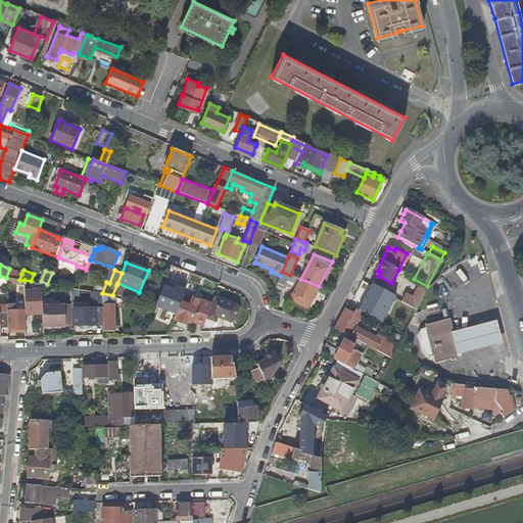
[(14,272),(12,278),(19,280),(21,274),(14,272)]
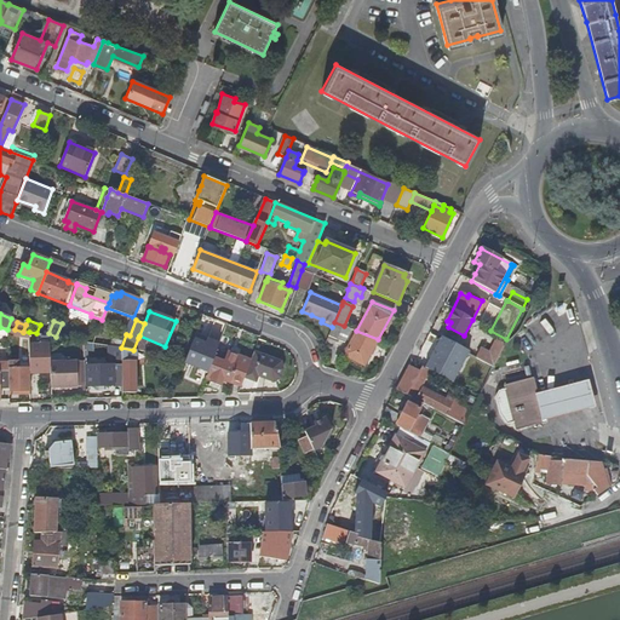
[(345,343),(350,328),(344,326),(334,322),(332,327),(328,337),(345,343)]
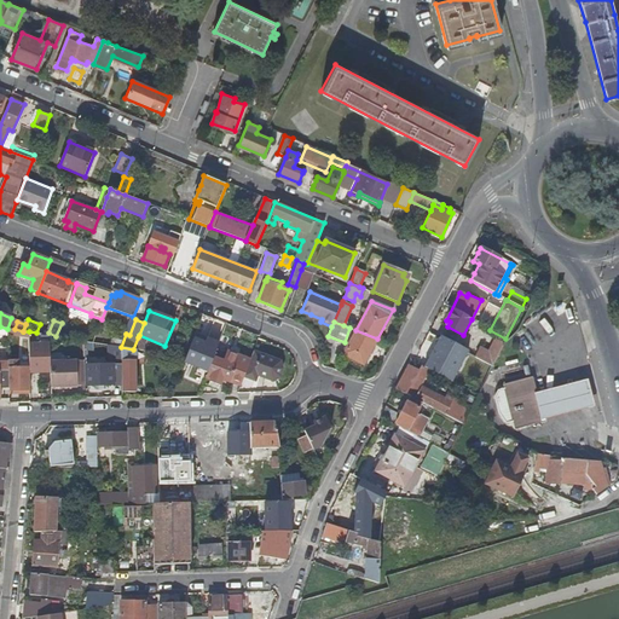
[(364,365),(377,339),(356,330),(343,353),(364,365)]
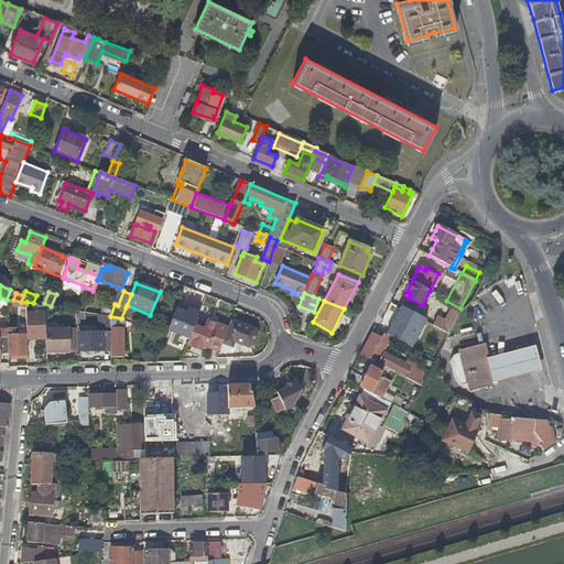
[(40,336),(41,339),(46,339),(45,329),(45,305),(36,304),(36,308),(38,314),(26,314),(26,325),(33,325),(34,336),(40,336)]
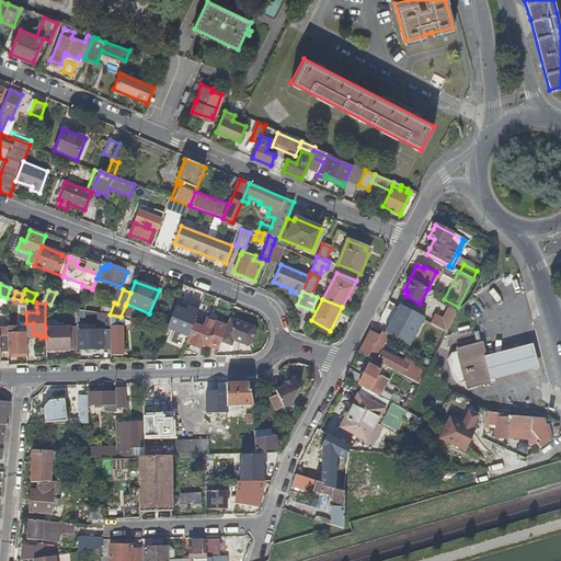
[(399,305),(387,328),(384,333),(390,336),(409,347),(424,318),(399,305)]
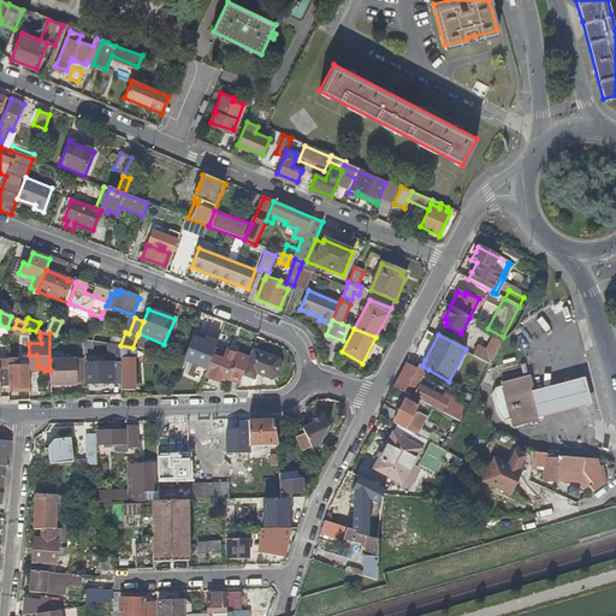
[(137,336),(132,348),(135,348),(141,349),(144,338),(137,336)]
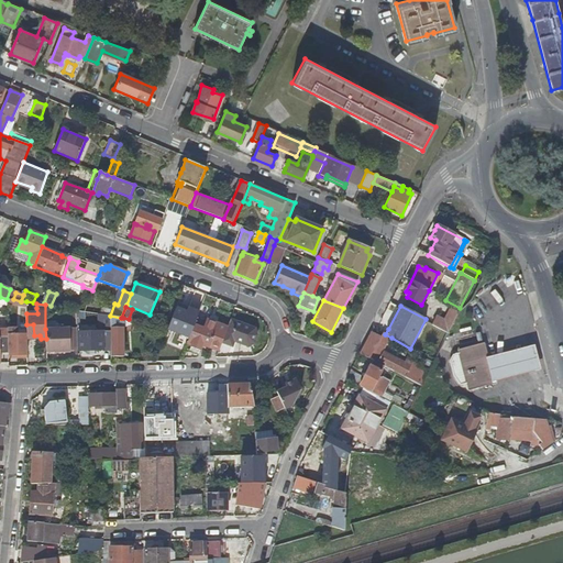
[(168,331),(189,340),(194,330),(195,327),(200,312),(188,308),(187,310),(178,307),(168,331)]
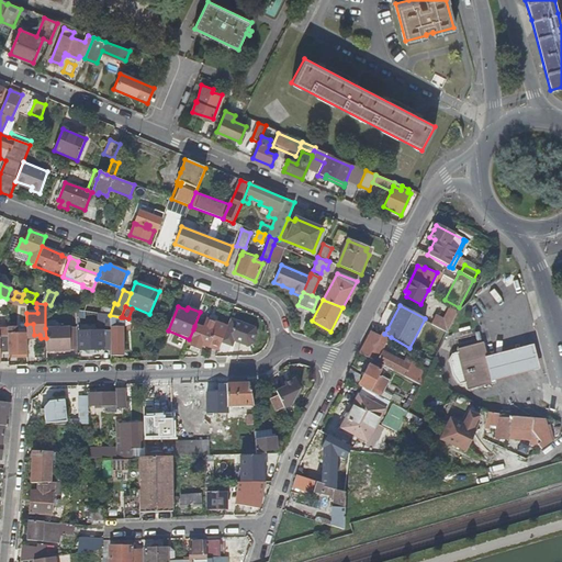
[(430,325),(446,334),(457,313),(448,308),(442,319),(436,316),(430,325)]
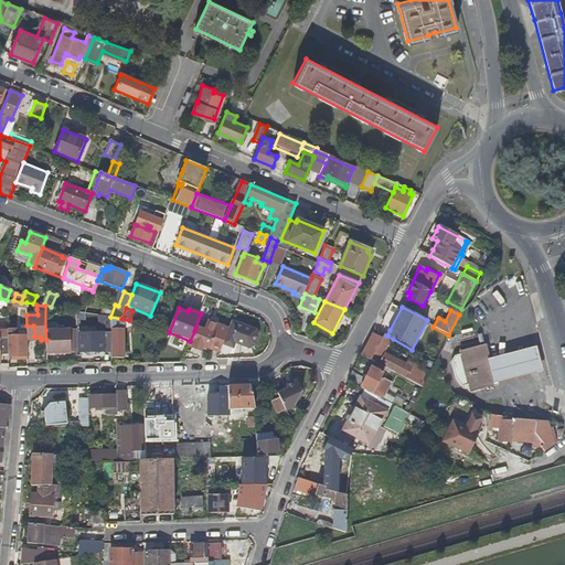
[(103,333),(80,334),(80,352),(87,352),(95,351),(110,351),(110,317),(102,316),(103,333)]
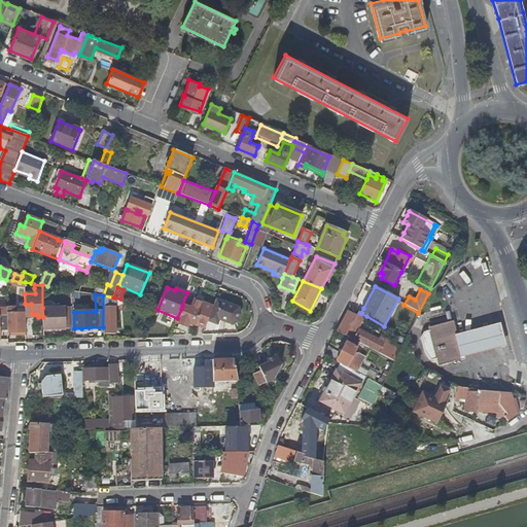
[(116,334),(115,297),(113,297),(103,295),(103,327),(104,334),(116,334)]
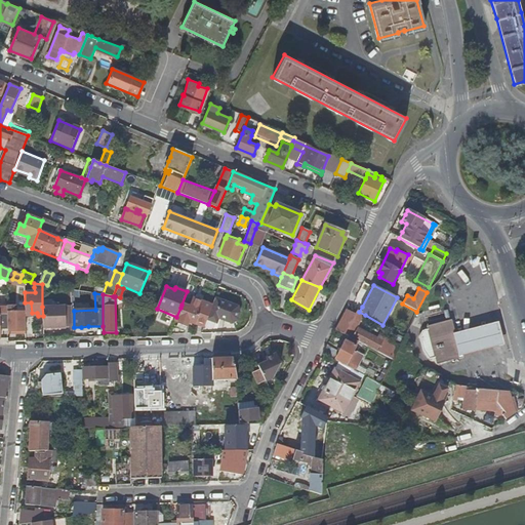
[(188,311),(180,308),(176,317),(174,321),(178,323),(176,327),(185,331),(189,322),(196,325),(197,323),(205,326),(207,321),(213,304),(194,296),(189,308),(188,311)]
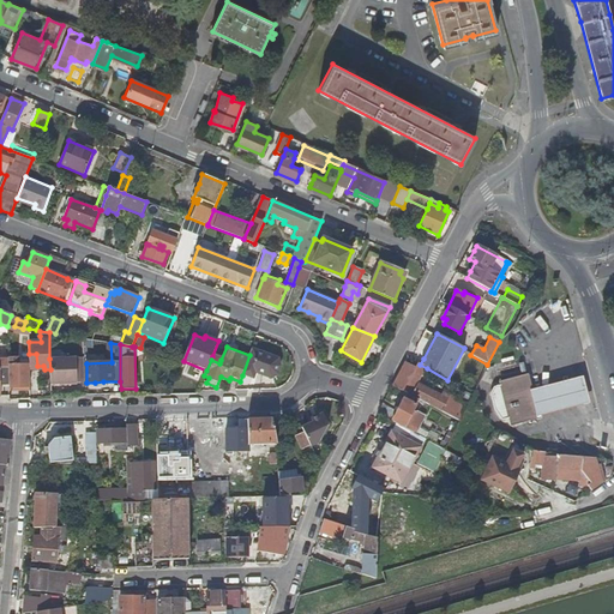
[(278,359),(252,349),(250,355),(242,375),(253,379),(256,374),(271,380),(276,375),(281,366),(278,359)]
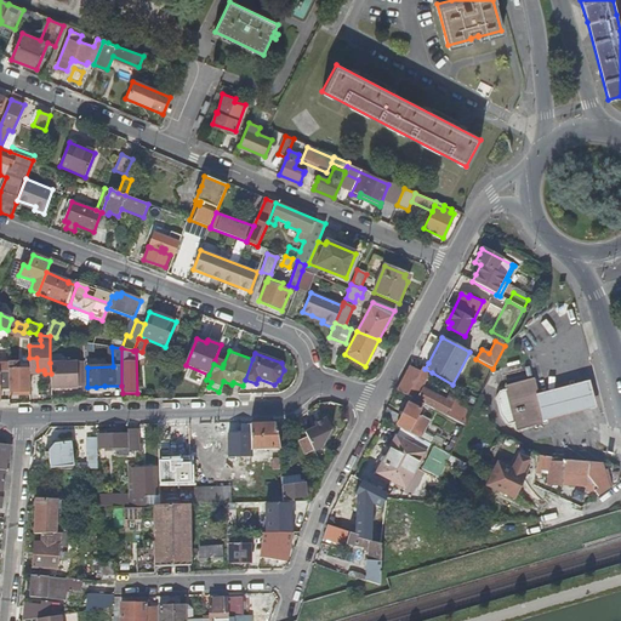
[(36,358),(29,358),(29,364),(29,370),(30,375),(45,374),(44,370),(38,370),(36,358)]
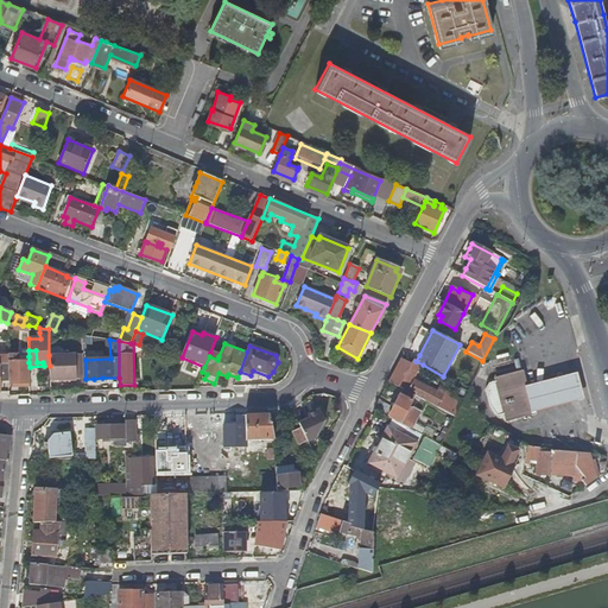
[(30,367),(29,362),(19,362),(18,354),(8,355),(8,361),(8,374),(10,384),(30,384),(30,367)]
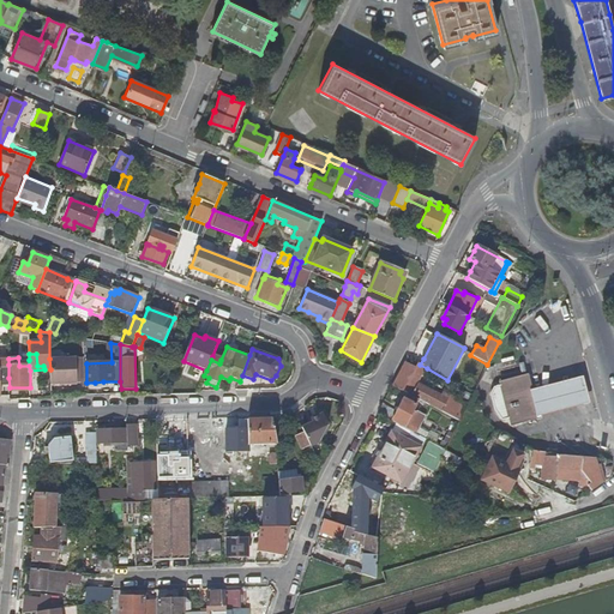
[(84,357),(49,359),(50,369),(50,384),(84,383),(84,357)]
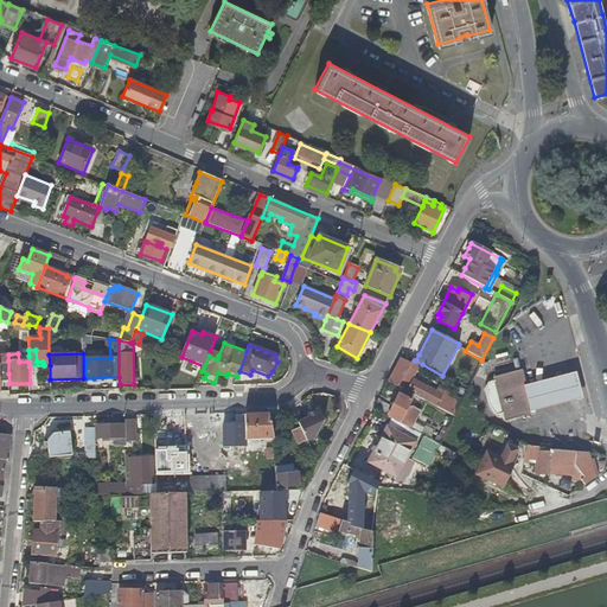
[(410,364),(400,358),(387,382),(398,388),(410,364)]
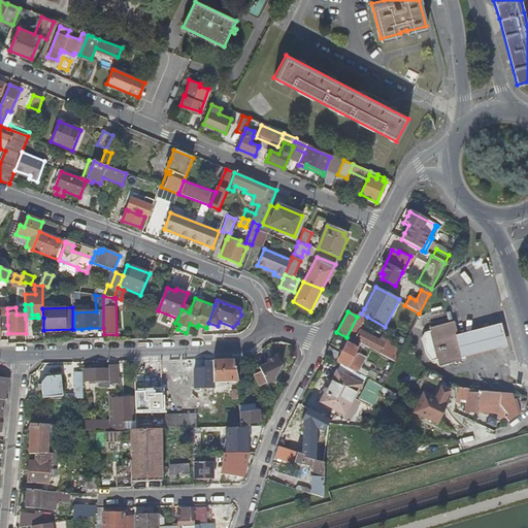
[(356,336),(360,329),(361,327),(362,327),(364,325),(363,324),(367,317),(361,314),(359,312),(357,317),(347,337),(349,339),(353,340),(356,336)]
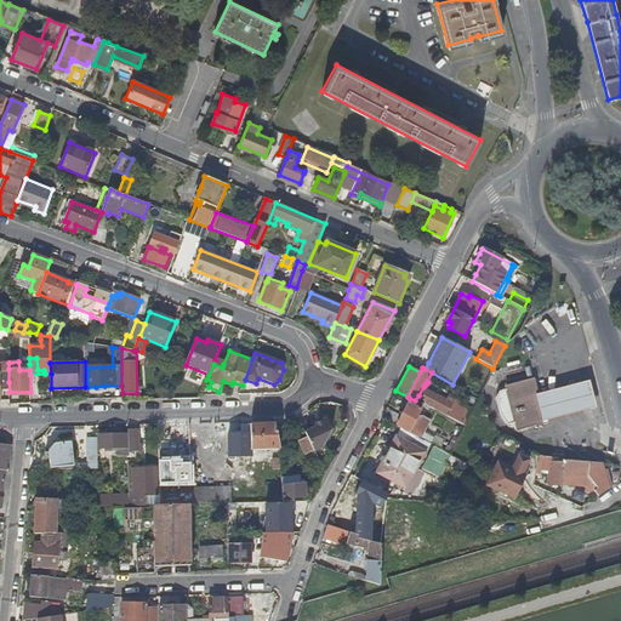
[(537,394),(534,379),(505,387),(506,391),(499,393),(495,399),(500,416),(506,425),(514,423),(516,431),(546,423),(537,394)]
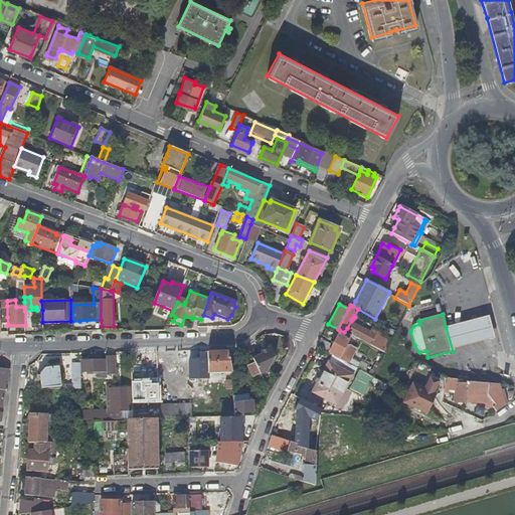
[(446,327),(453,351),(475,345),(495,340),(489,316),(469,321),(446,327)]
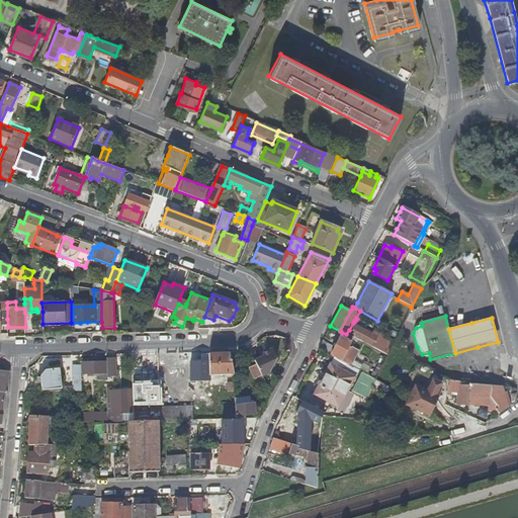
[(378,336),(353,323),(349,330),(353,332),(351,337),(352,338),(386,356),(392,346),(395,341),(379,333),(378,336)]
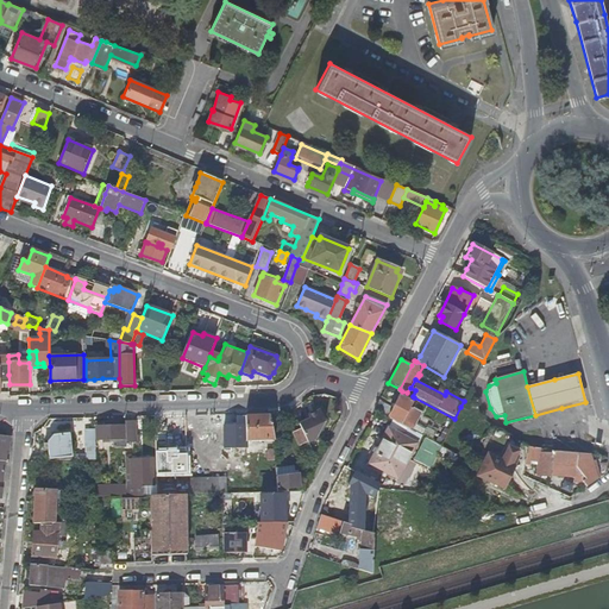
[(475,400),(472,388),(470,387),(464,401),(460,407),(469,410),(475,400)]
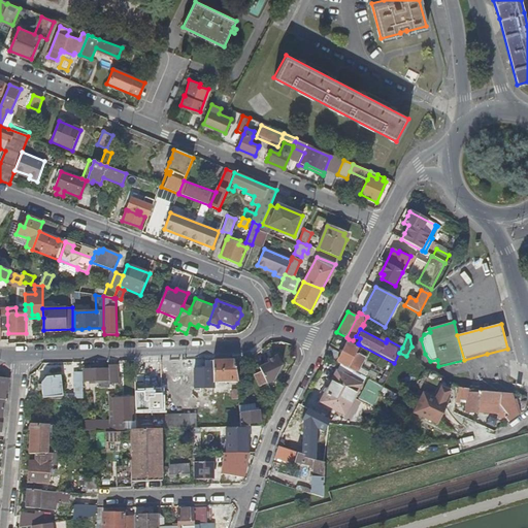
[(349,339),(342,352),(341,354),(338,353),(328,348),(324,356),(365,378),(373,363),(355,353),(359,344),(358,343),(353,340),(349,339)]
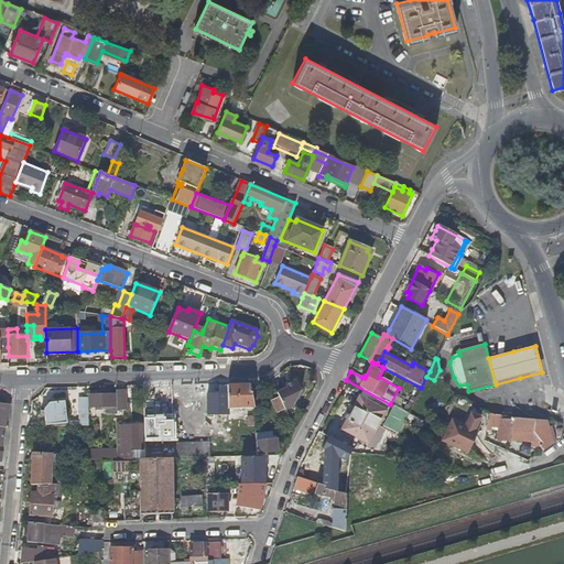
[(288,390),(278,394),(279,399),(285,412),(296,408),(303,392),(297,381),(286,387),(288,390)]
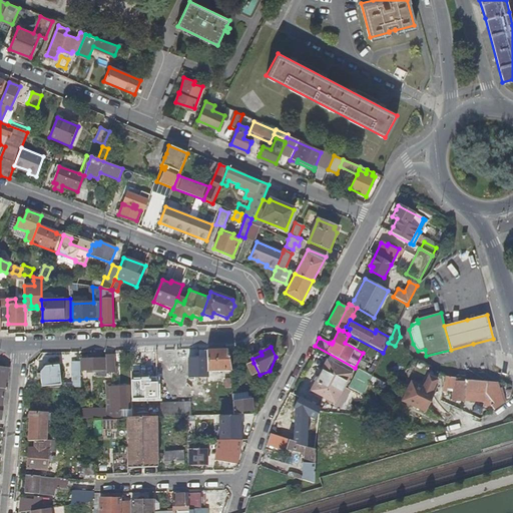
[(204,378),(208,378),(208,373),(228,372),(228,378),(231,378),(231,375),(230,374),(228,361),(227,352),(199,352),(199,360),(189,360),(189,381),(196,380),(195,378),(204,378)]
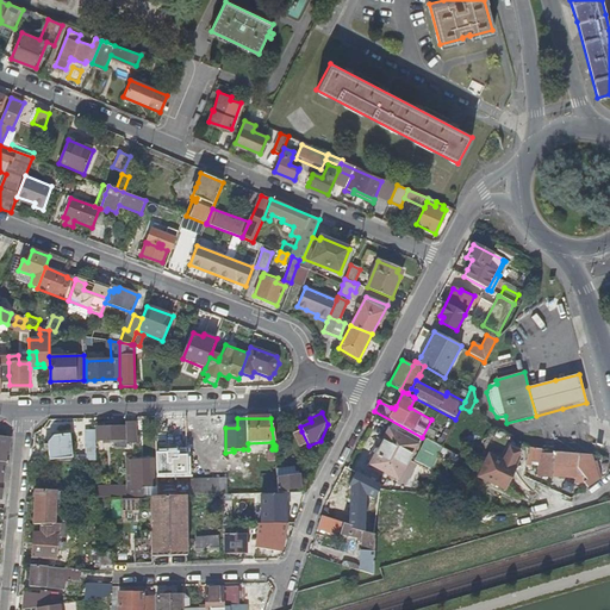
[(173,421),(174,456),(185,456),(185,419),(173,421)]
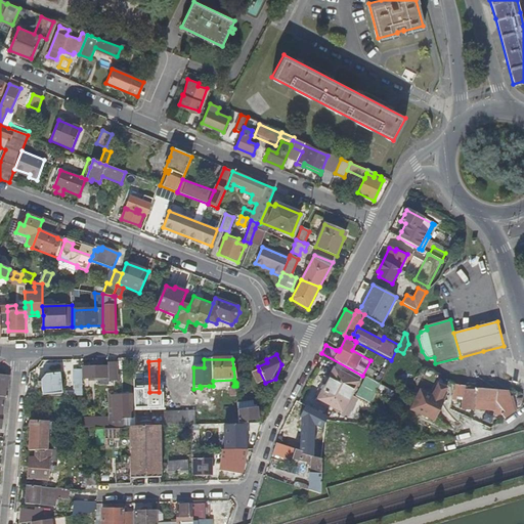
[(117,363),(107,363),(108,379),(108,382),(117,382),(117,363)]
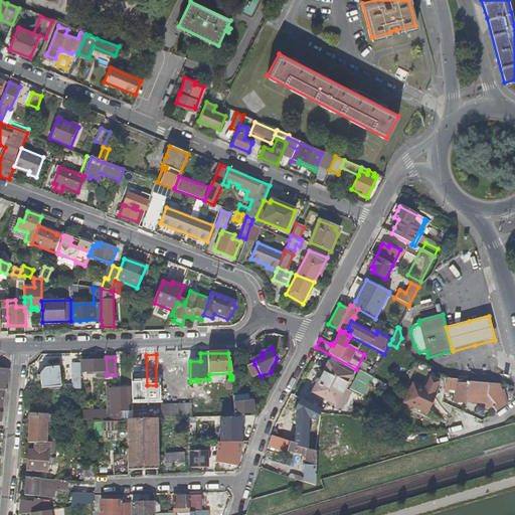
[(105,361),(96,362),(90,362),(81,362),(82,372),(93,372),(93,375),(97,375),(97,379),(107,379),(107,375),(107,372),(105,372),(105,361)]
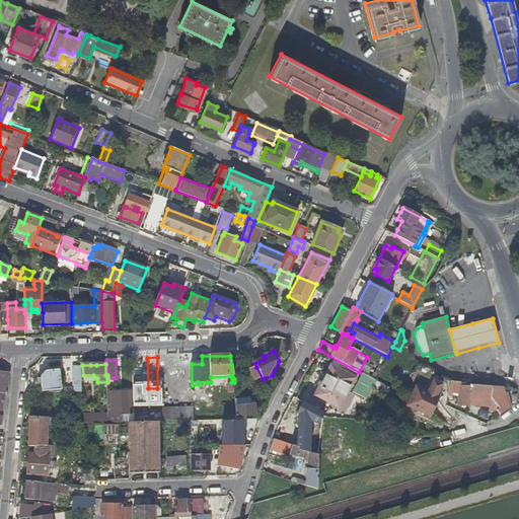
[(242,378),(241,364),(231,365),(233,378),(234,379),(242,378)]
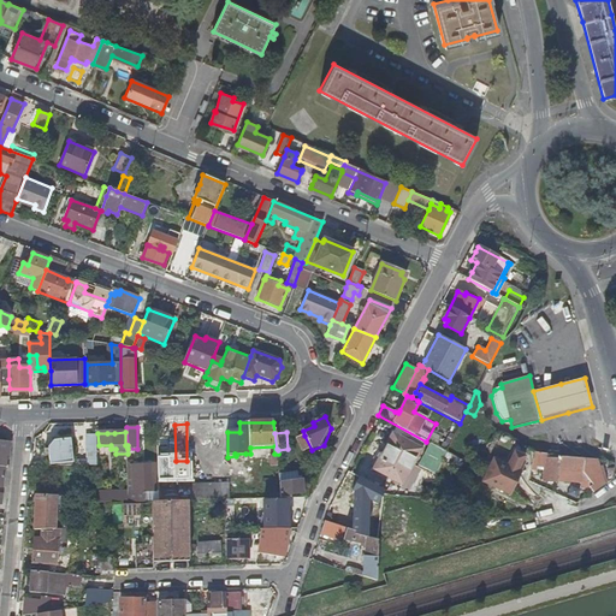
[(392,434),(373,469),(402,485),(421,449),(392,434)]
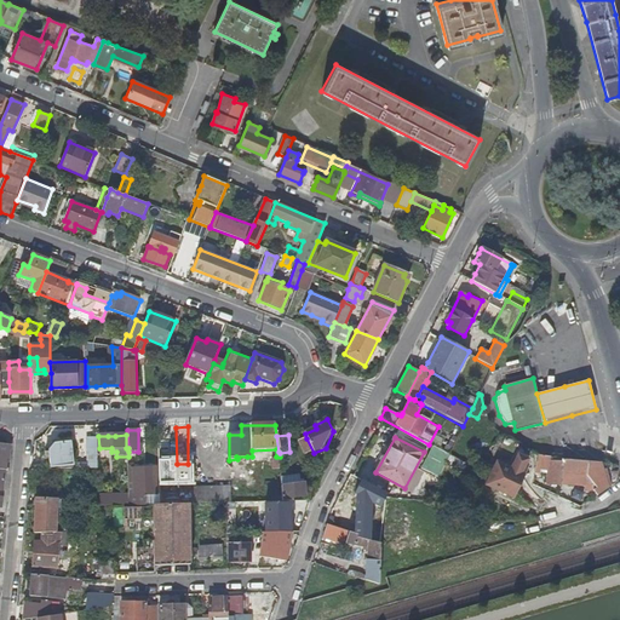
[(314,453),(306,438),(299,442),(306,457),(314,453)]
